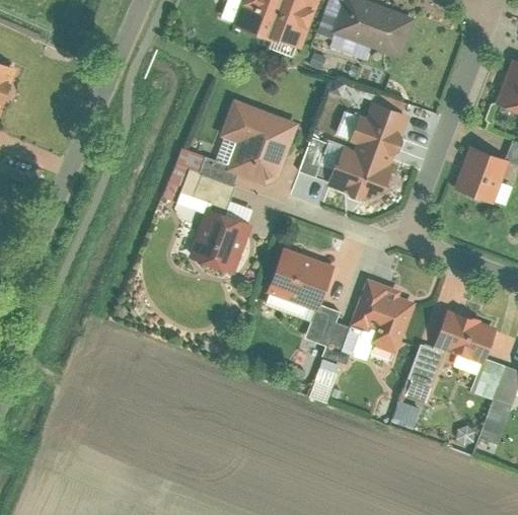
[(241,0),(232,25),(269,39),(269,37),(301,49),(319,0),(241,0)]
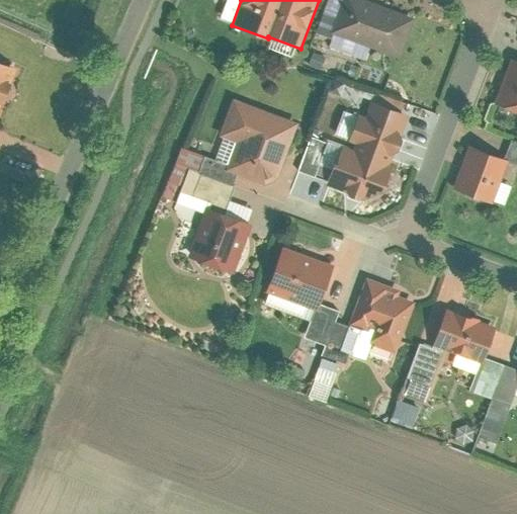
[(328,0),(316,33),(331,39),(329,46),(366,60),(371,47),(399,57),(413,18),(365,0),(328,0)]
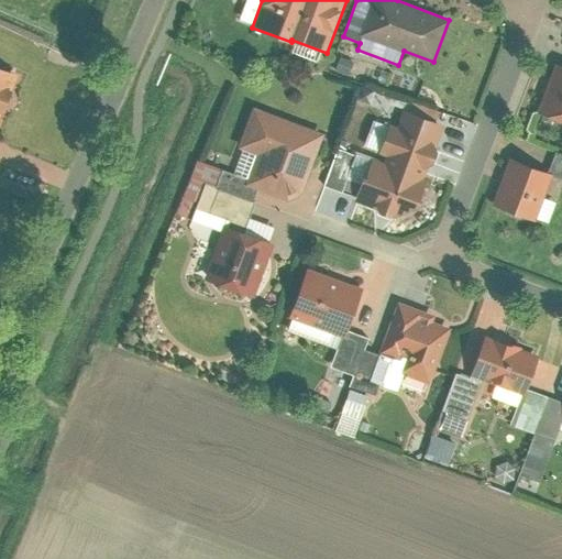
[(561,66),(557,64),(537,114),(561,124),(561,66)]
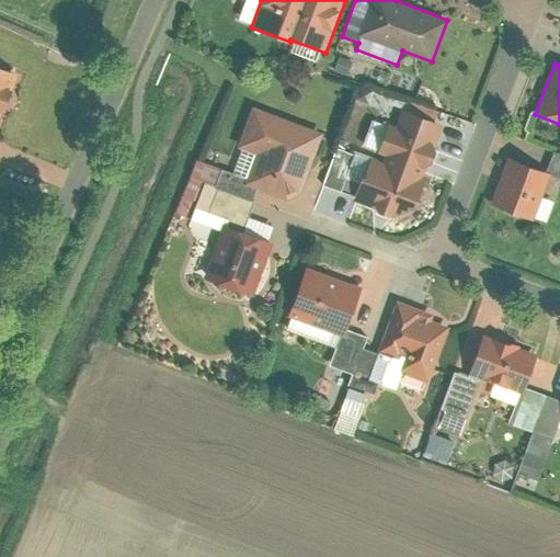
[(0,118),(20,75),(0,66),(0,118)]
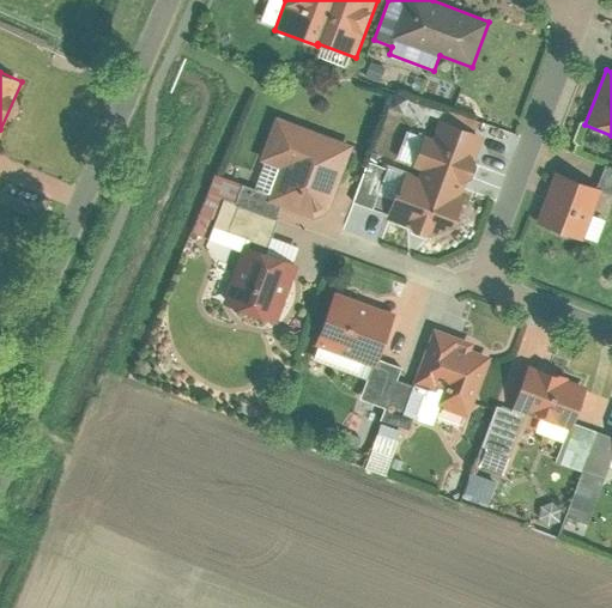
[(277,218),(282,206),(323,222),(352,146),(276,117),(260,160),(280,169),(270,195),(241,186),(235,204),(277,218)]
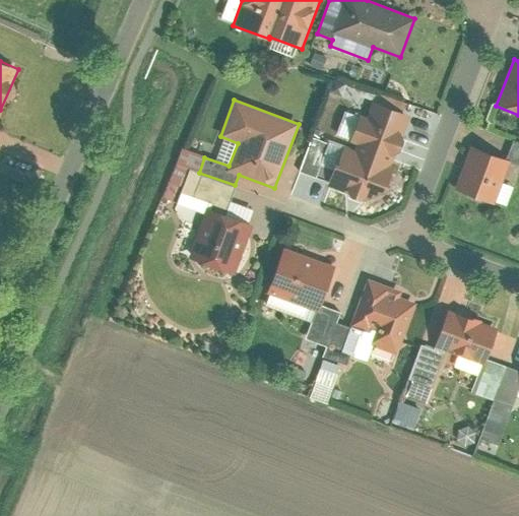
[(357,144),(354,149),(343,145),(334,171),(328,187),(379,206),(395,166),(390,164),(408,117),(373,104),(365,122),(358,119),(349,141),(357,144)]
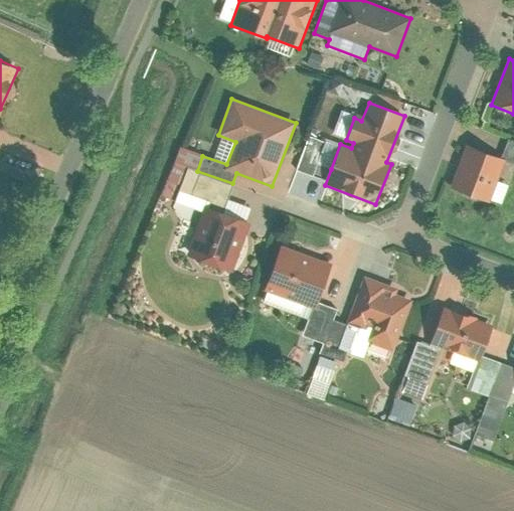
[(309,134),(295,169),(312,175),(325,140),(309,134)]
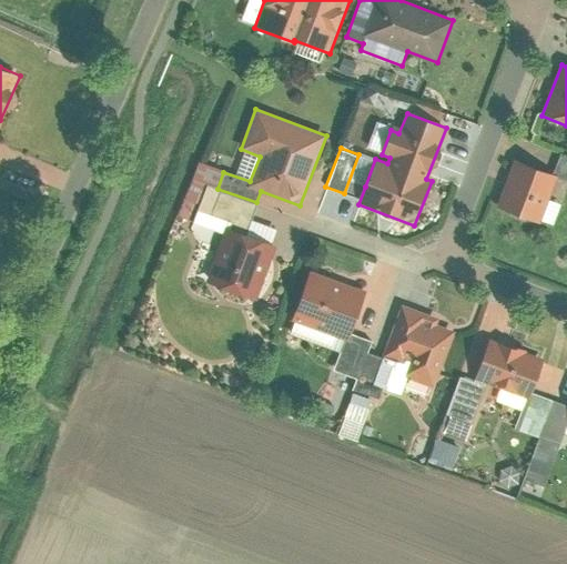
[(365,187),(375,159),(360,153),(350,180),(365,187)]
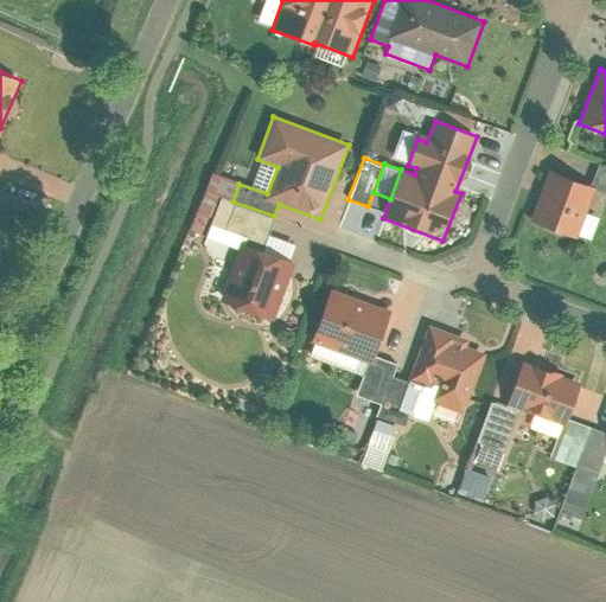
[(605,165),(600,164),(592,186),(605,192),(605,165)]
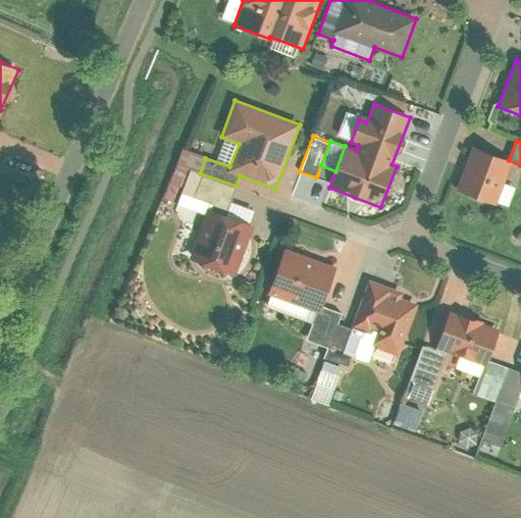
[(473,148),(457,190),(495,205),(511,162),(473,148)]
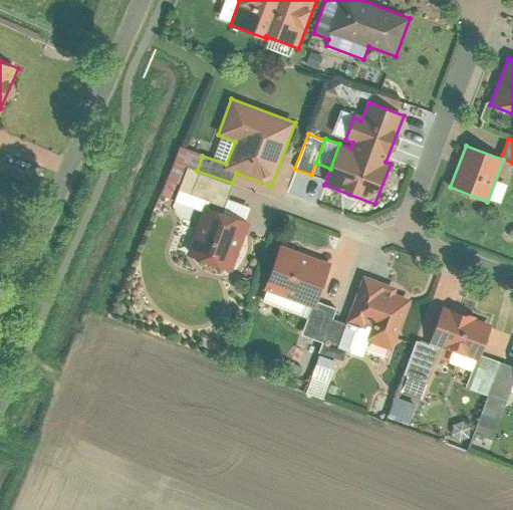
[(197,171),(187,167),(179,189),(224,205),(232,183),(197,171)]
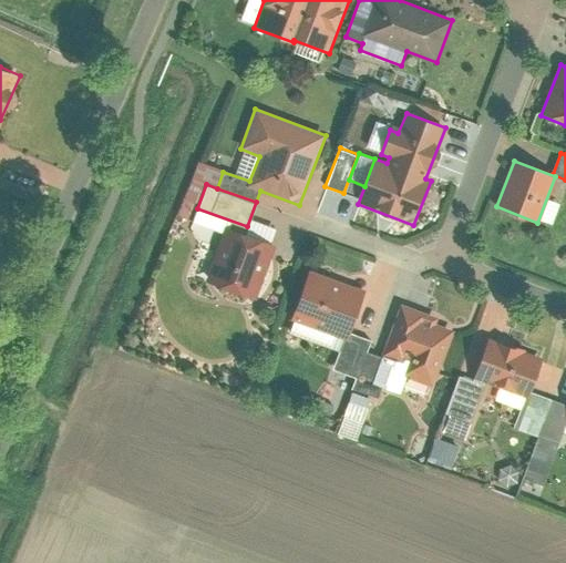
[(206,282),(256,300),(275,247),(225,229),(206,282)]
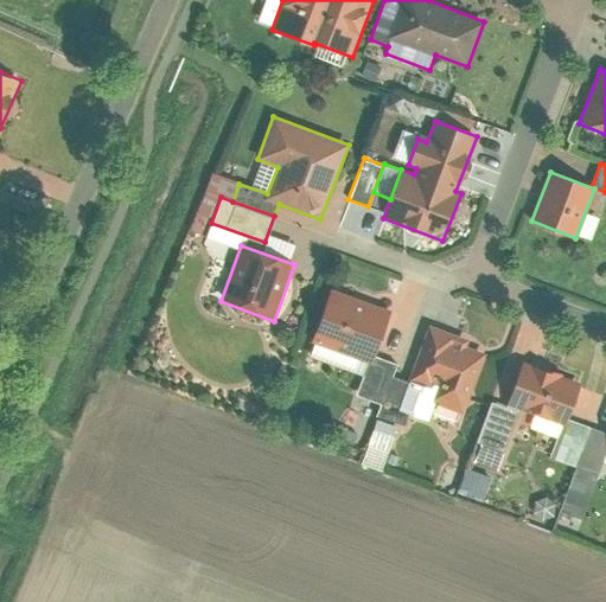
[(397,365),(375,356),(391,311),(332,290),(310,353),(364,372),(356,394),(381,404),(377,418),(394,424),(409,383),(393,377),(397,365)]
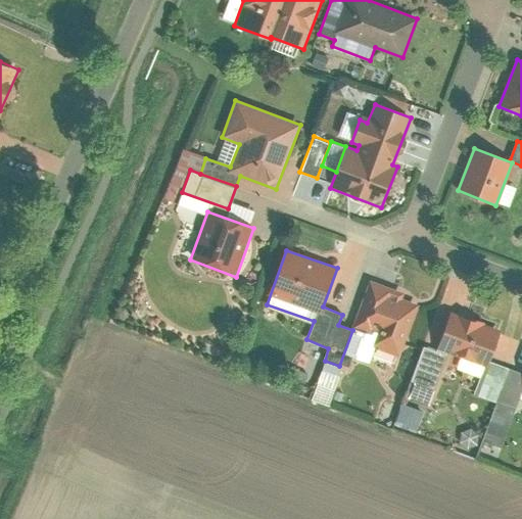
[(419,304),(402,298),(405,292),(370,280),(352,328),(370,334),(373,328),(379,331),(373,346),(399,357),(419,304)]
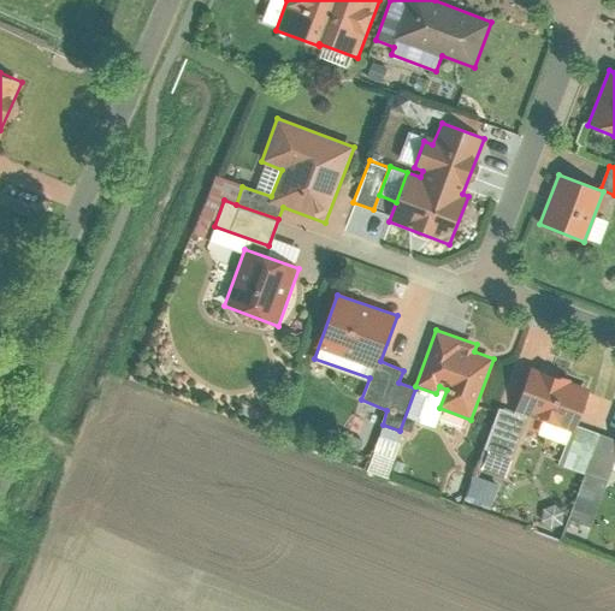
[(573,432),(589,390),(531,368),(515,411),(573,432)]
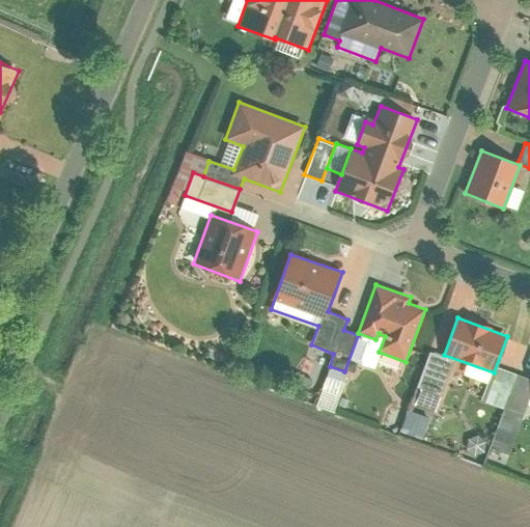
[(484,401),(504,409),(517,375),(498,367),(484,401)]
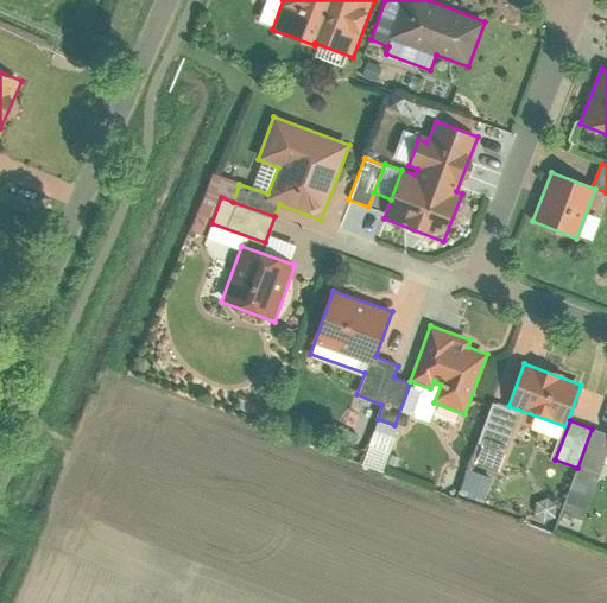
[(606,433),(592,429),(577,468),(596,475),(606,446),(606,433)]
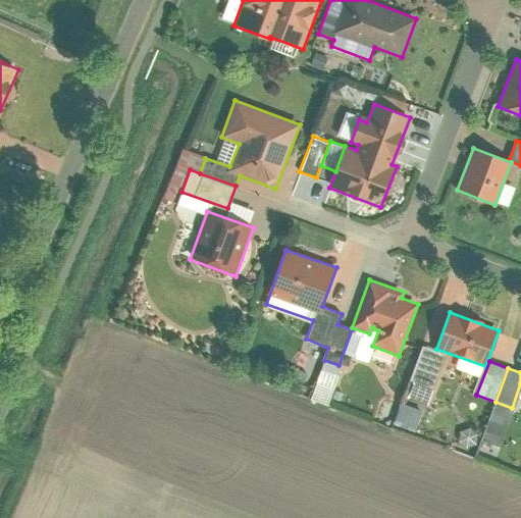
[(418,426),(425,406),(403,398),(396,419),(418,426)]
